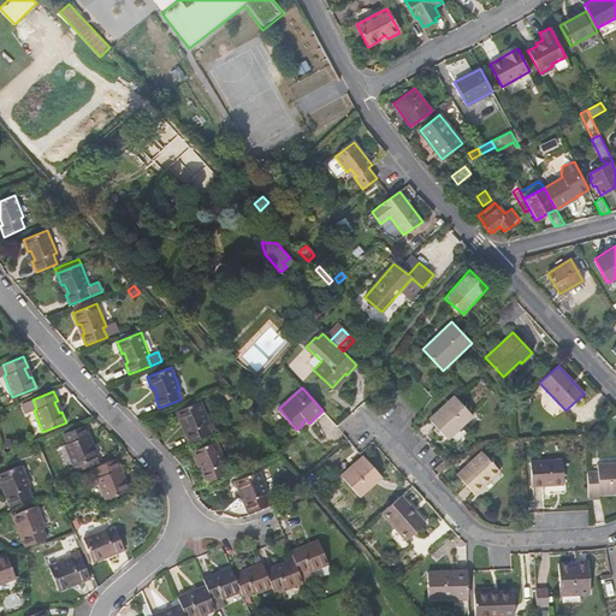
[(472,415),(455,396),(430,420),(446,439),(472,415)]
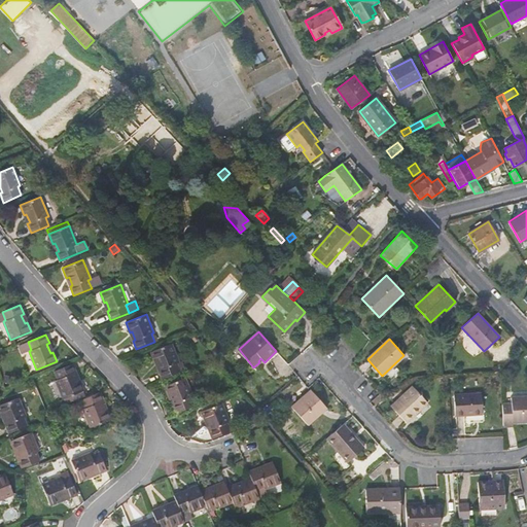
[(179,362),(171,344),(151,352),(154,361),(157,360),(161,369),(159,370),(162,379),(184,370),(182,363),(177,365),(176,363),(179,362)]
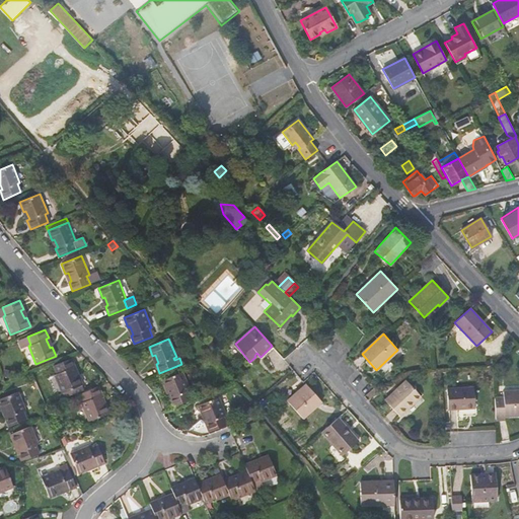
[(75,367),(71,358),(54,365),(57,373),(55,374),(62,392),(63,392),(81,385),(82,384),(78,375),(76,376),(72,368),(75,367)]
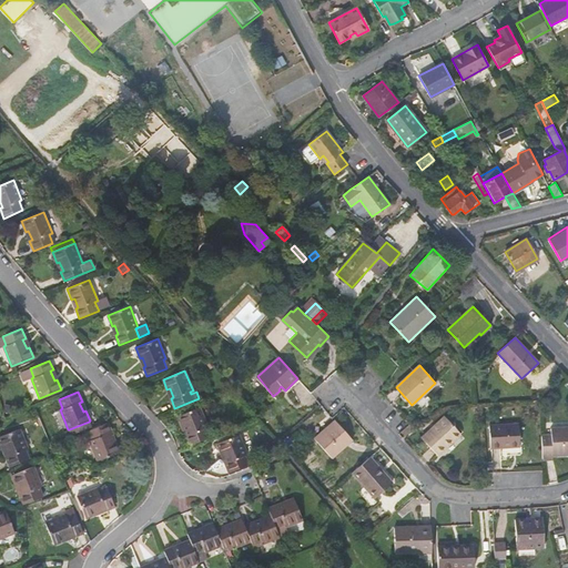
[(198,403),(180,411),(181,414),(199,407),(198,403)]
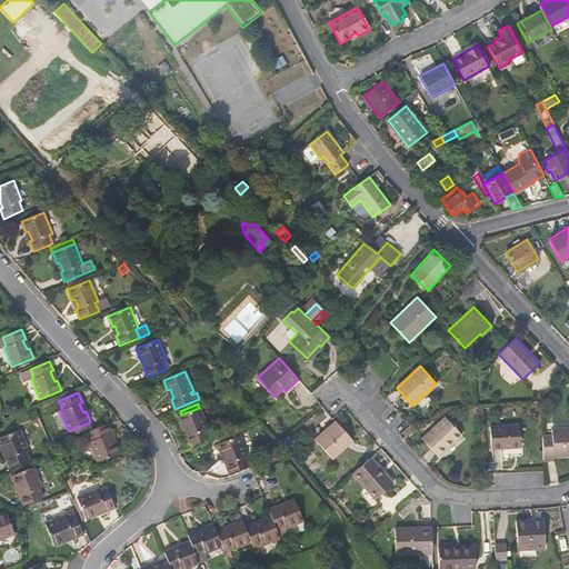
[(181,415),(178,417),(182,428),(185,427),(188,436),(186,437),(190,446),(209,438),(206,429),(208,428),(199,408),(181,415)]
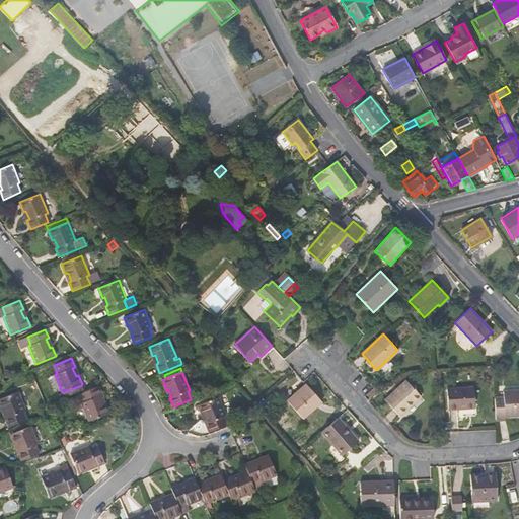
[(399,416),(421,396),(406,380),(385,400),(399,416)]
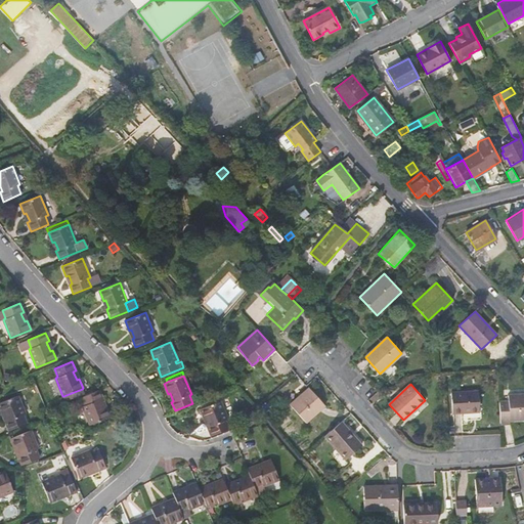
[(324,405),(309,388),(302,394),(303,395),(291,406),(305,423),(324,405)]
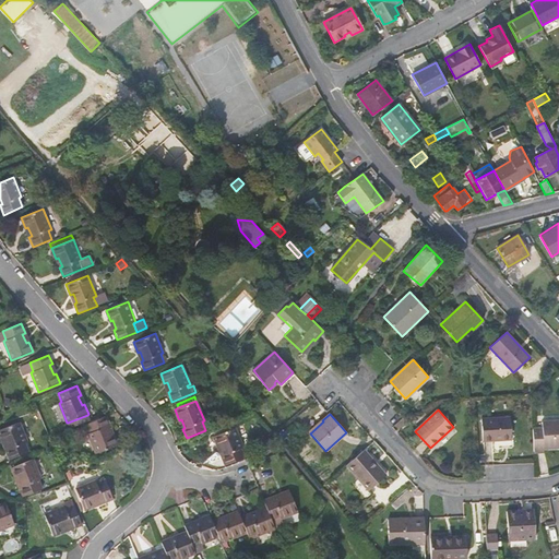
[(87,415),(68,423),(69,428),(90,419),(87,415)]
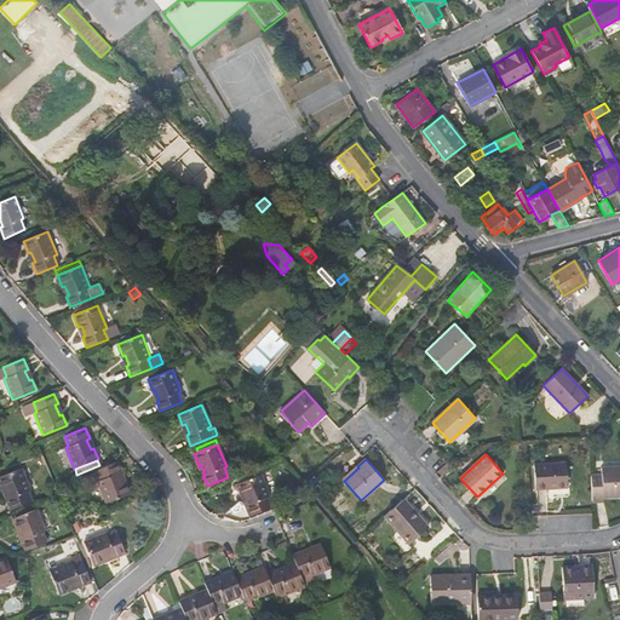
[(121,472),(118,461),(96,470),(101,480),(97,481),(107,503),(130,493),(126,482),(122,483),(119,474),(121,472)]
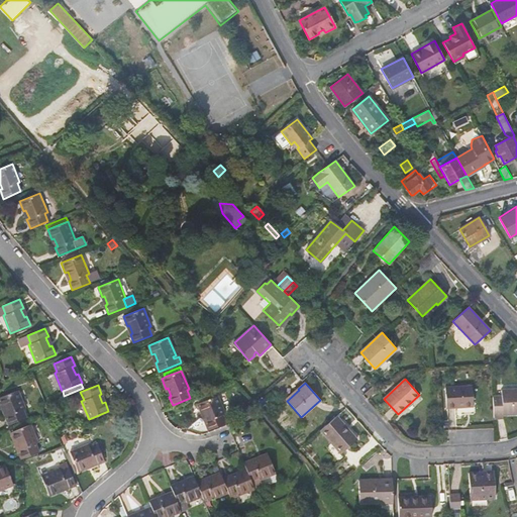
[(474,414),(472,386),(445,387),(446,408),(454,407),(455,415),(474,414)]
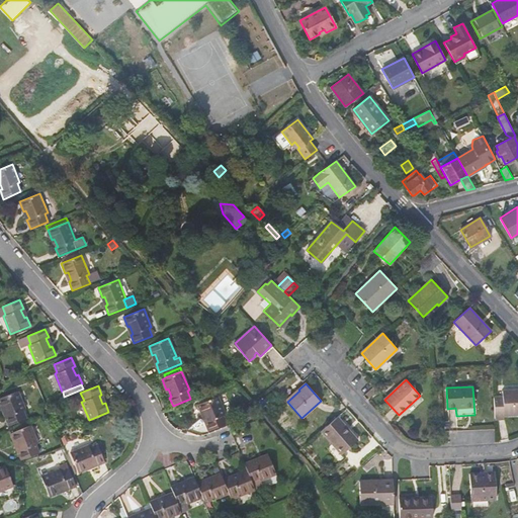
[(189,390),(187,391),(190,399),(195,397),(192,389),(189,390)]
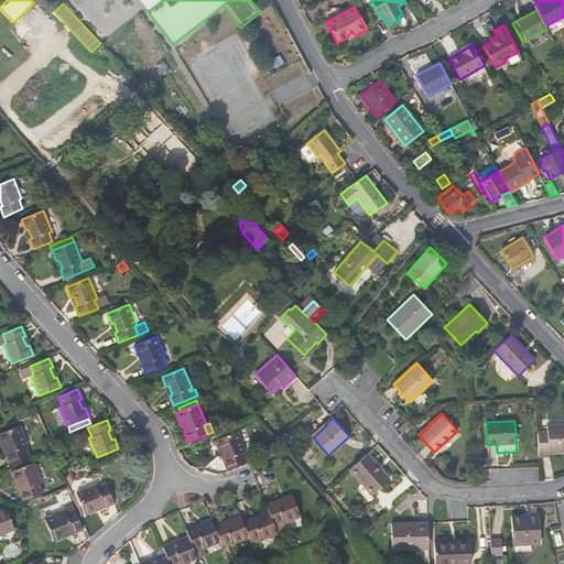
[(563,424),(546,425),(548,432),(538,432),(539,453),(539,455),(549,455),(549,453),(563,451),(563,424)]
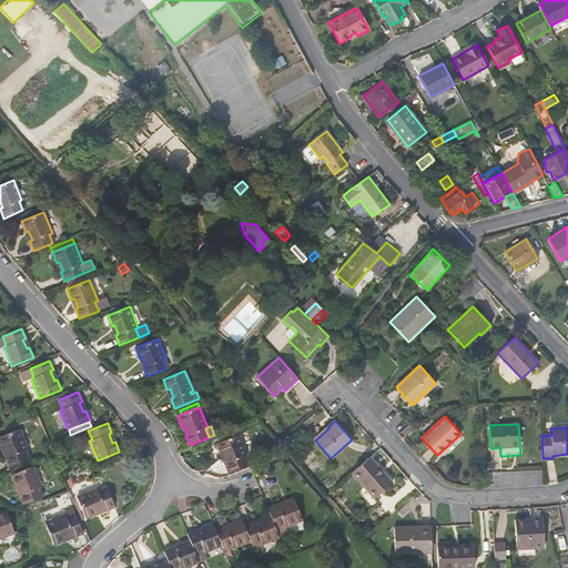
[(31,458),(20,428),(0,436),(0,443),(2,448),(4,447),(8,456),(6,457),(10,467),(31,458)]
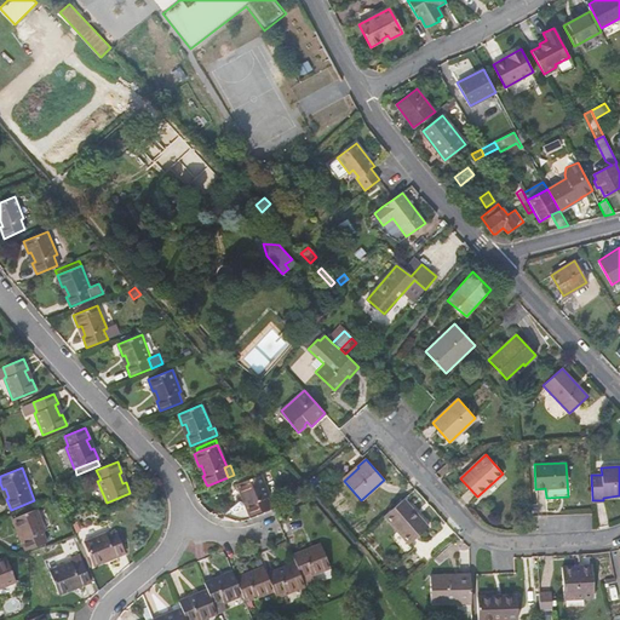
[(269,497),(260,474),(236,483),(241,495),(245,494),(248,504),(245,505),(250,516),(270,507),(267,498),(269,497)]
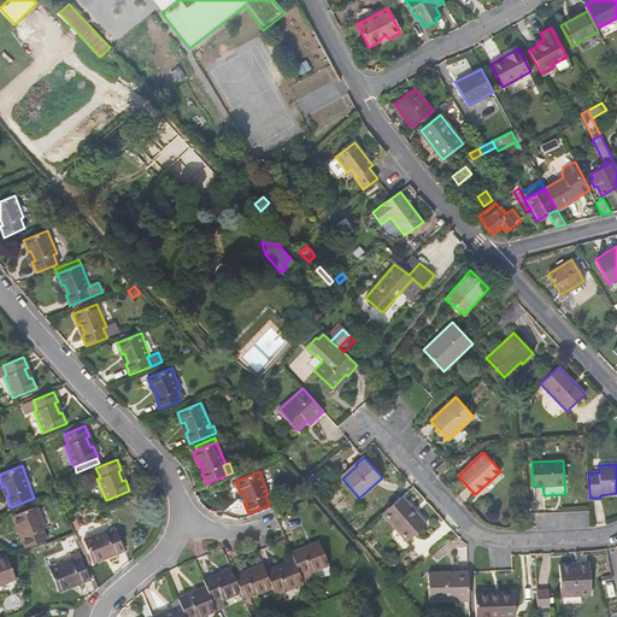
[(425,524),(401,497),(382,513),(406,541),(425,524)]
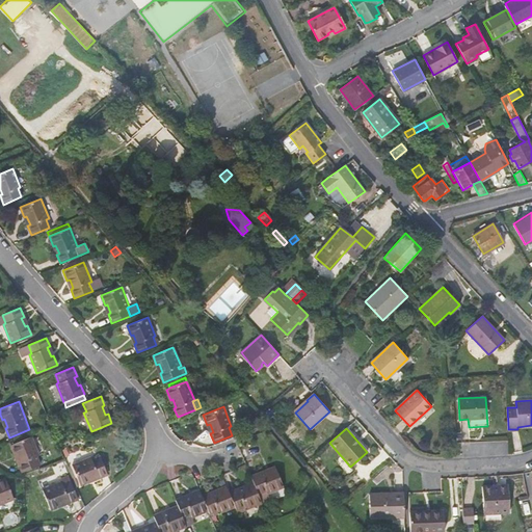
[(18,463),(22,472),(40,464),(36,456),(38,455),(31,436),(10,445),(15,455),(17,454),(21,462),(18,463)]
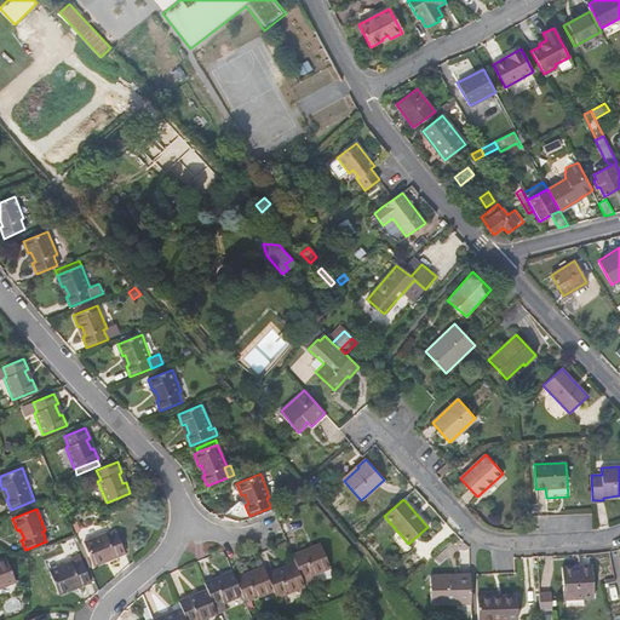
[(125,552),(116,532),(107,537),(107,533),(84,543),(93,566),(105,561),(104,558),(114,555),(115,557),(125,552)]
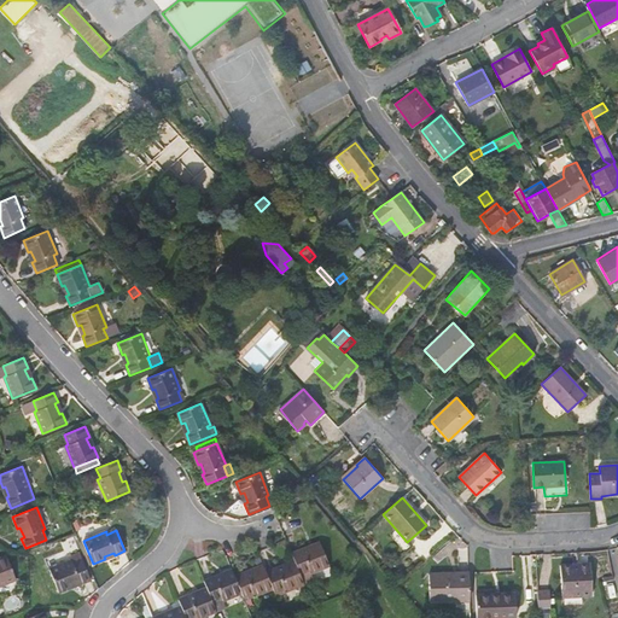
[(330,565),(321,544),(310,548),(309,546),(291,553),(295,563),(299,575),(309,570),(310,573),(330,565)]
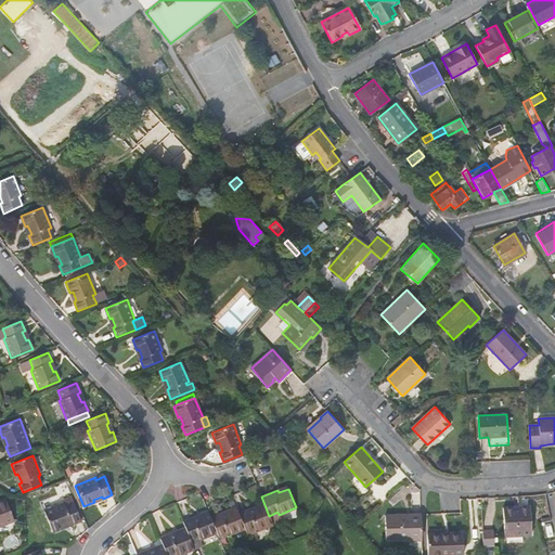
[(72,525),(81,520),(72,495),(64,499),(64,503),(43,511),(53,532),(63,528),(62,526),(71,523),(72,525)]
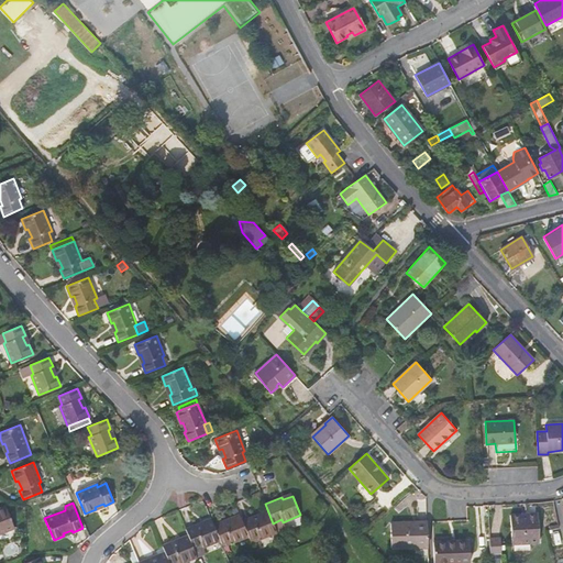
[(0,533),(14,528),(6,506),(0,508),(0,533)]
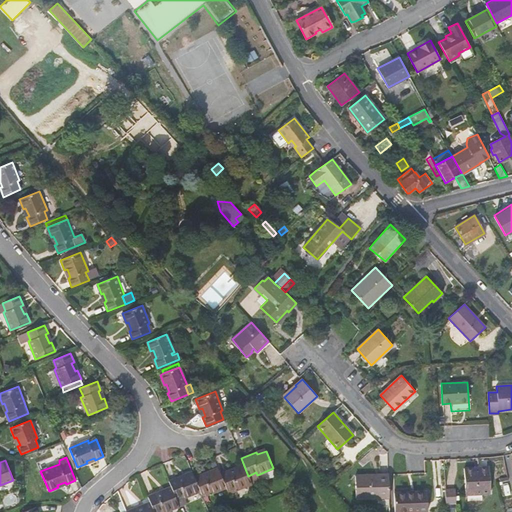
[(248,476),(244,466),(236,470),(235,467),(220,473),(226,487),(227,491),(235,488),(236,490),(252,483),(248,476)]
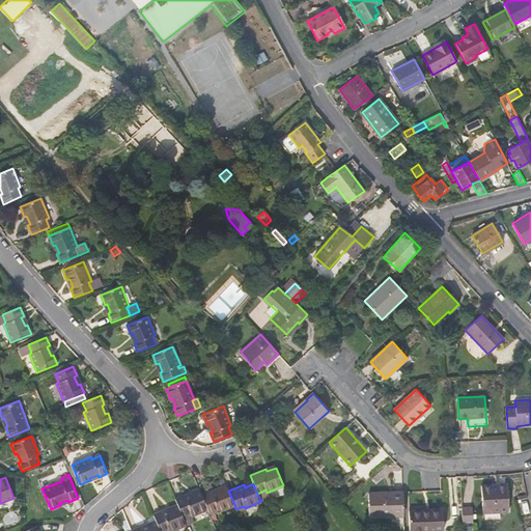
[(508,511),(507,484),(481,485),(482,512),(508,511)]
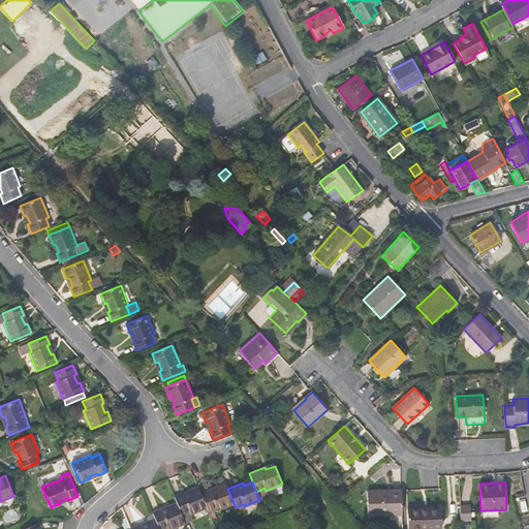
[(227,489),(225,486),(217,489),(216,487),(200,493),(207,507),(208,511),(216,507),(217,510),(234,503),(227,489)]
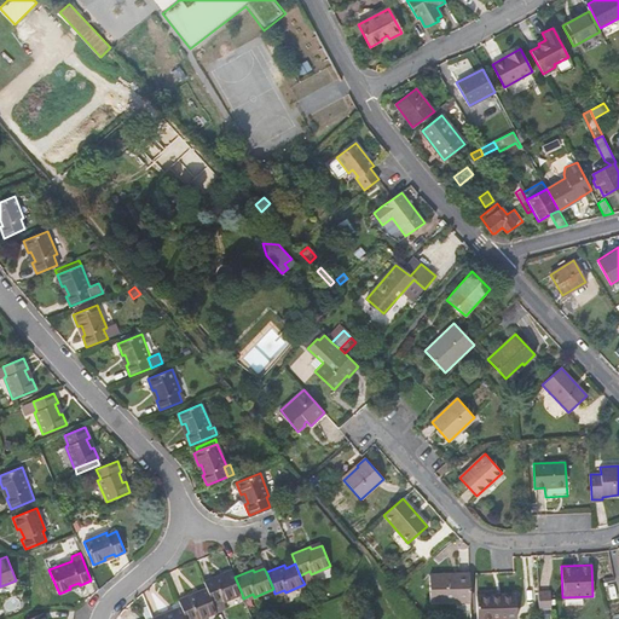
[(235,577),(233,573),(223,577),(221,574),(203,582),(208,591),(213,602),(223,599),(223,601),(242,594),(235,577)]
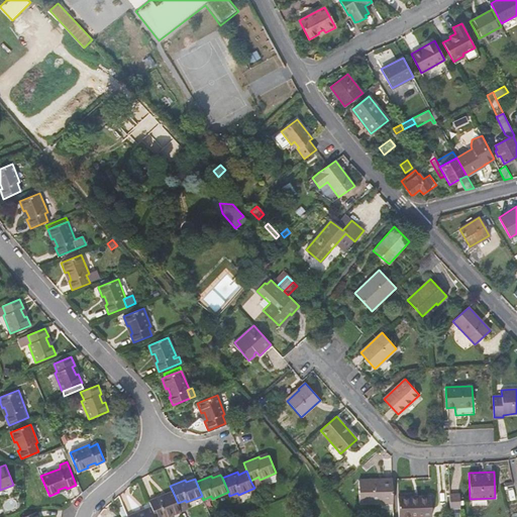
[(392,480),(358,480),(358,503),(393,502),(392,480)]
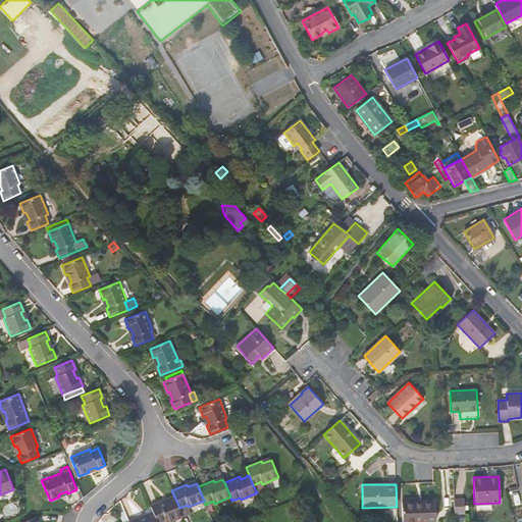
[(179,508),(175,499),(166,502),(165,500),(150,506),(154,514),(156,521),(161,521),(165,520),(166,521),(167,521),(183,516),(179,508)]
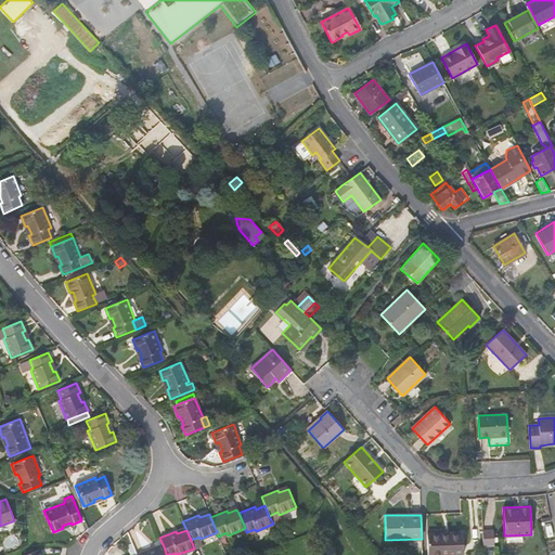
[(494,545),(493,530),(482,530),(483,546),(494,545)]
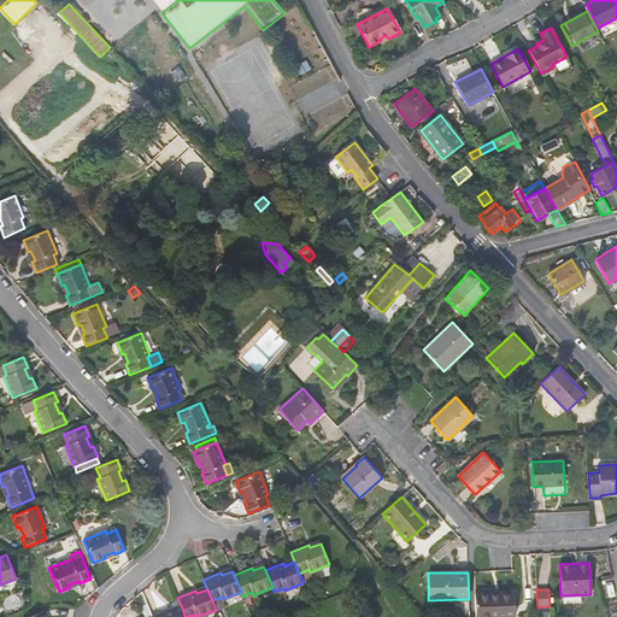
[(515,616),(513,594),(494,595),(494,593),(475,593),(475,616),(515,616)]
